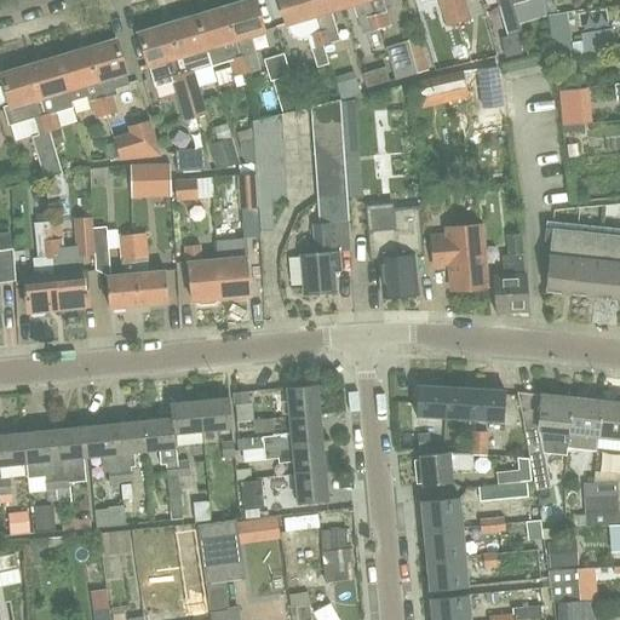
[(259,70),(253,52),(248,34),(263,29),(253,0),(236,0),(235,1),(236,5),(235,5),(235,6),(224,10),(244,75),(259,70)]
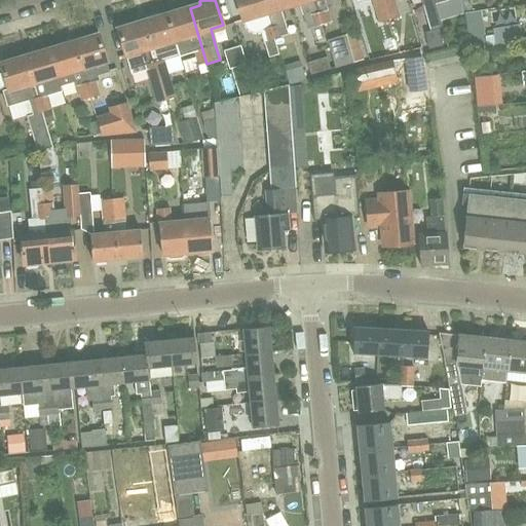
[(273,38),(262,0),(235,0),(242,21),(242,20),(245,25),(248,29),(251,31),(256,32),(259,31),(263,43),(264,43),(269,59),(278,55),(273,38)]
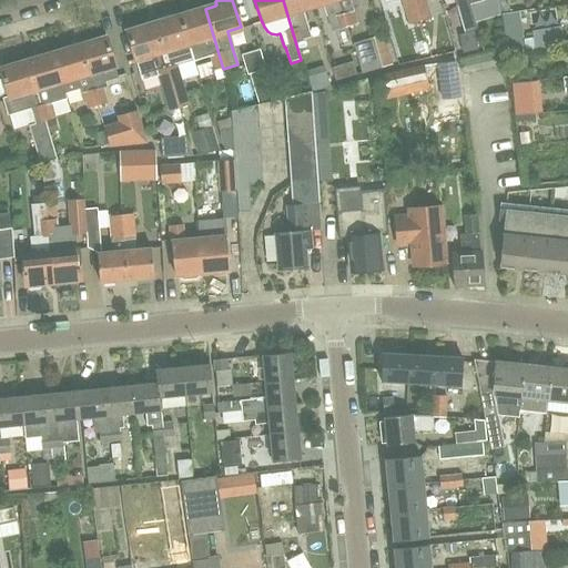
[(303,10),(313,7),(311,0),(283,0),(295,41),(311,37),(303,10)]
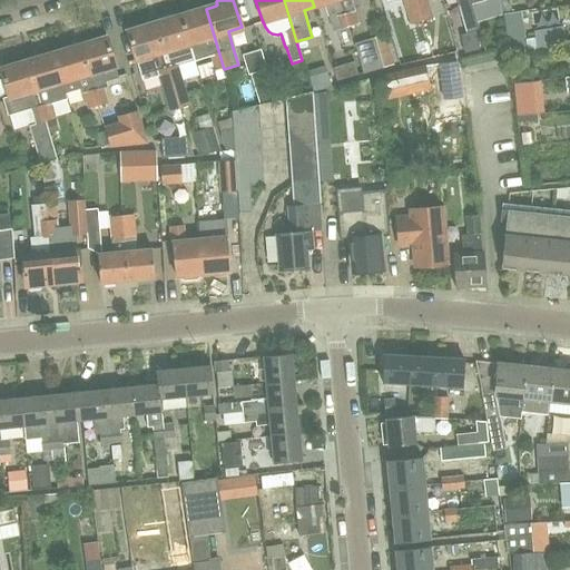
[(333,32),(347,28),(338,0),(312,0),(314,7),(325,3),(333,32)]
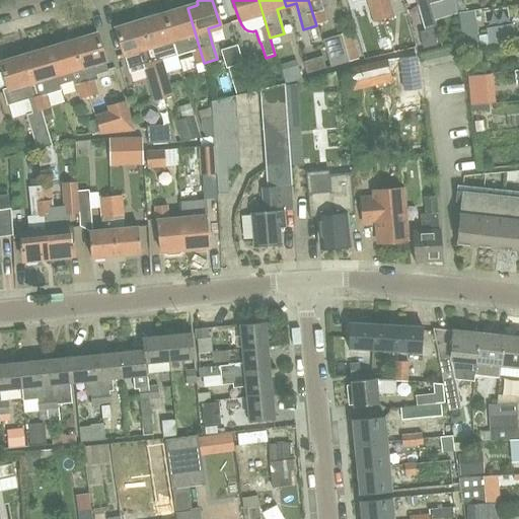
[(308,0),(316,25),(327,22),(320,0),(308,0)]
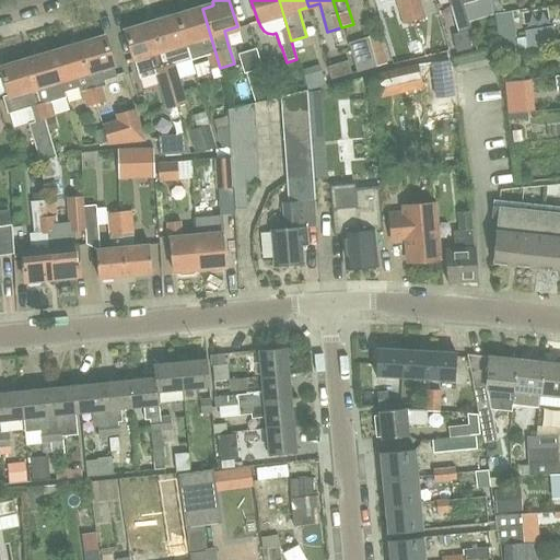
[(396,0),(404,25),(415,22),(407,0),(396,0)]
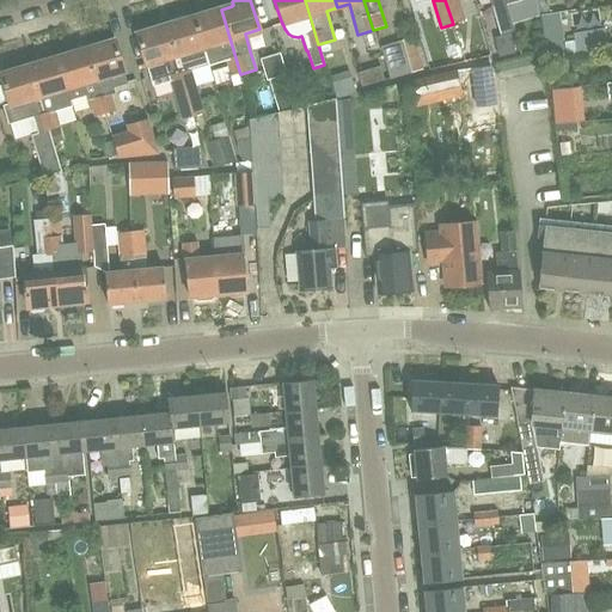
[(445,0),(453,24),(466,20),(459,0),(445,0)]
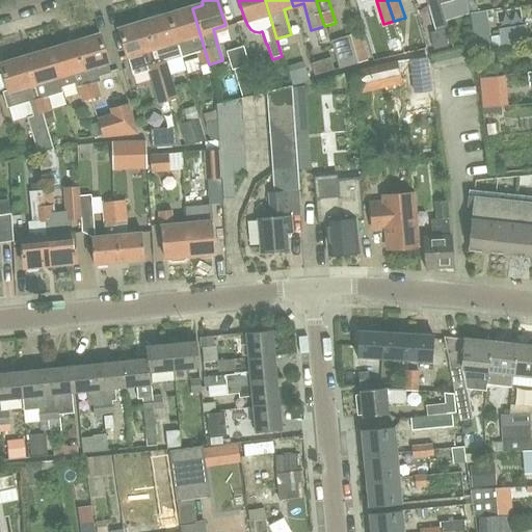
[(202,67),(209,64),(192,8),(184,10),(184,9),(167,15),(181,57),(197,52),(202,67)]
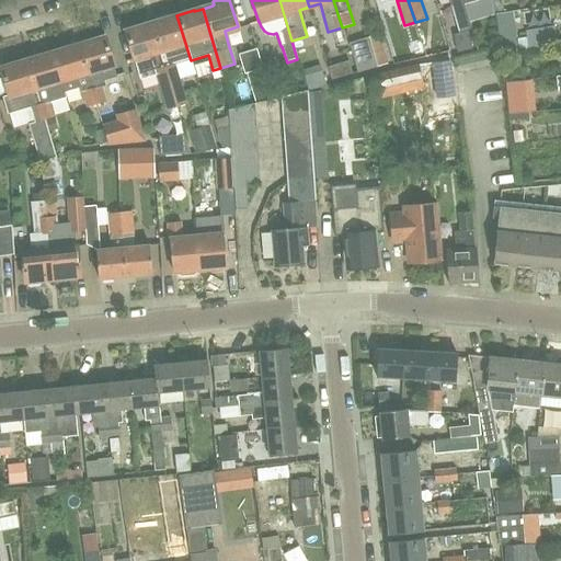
[(175,65),(191,60),(176,15),(160,20),(161,21),(151,24),(176,107),(187,104),(175,65)]
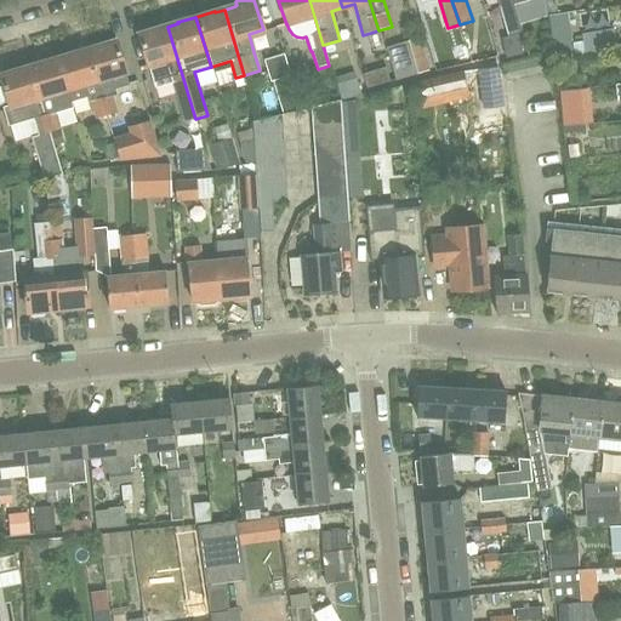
[(184,123),(195,119),(167,27),(158,29),(158,28),(138,34),(155,89),(172,84),(184,123)]
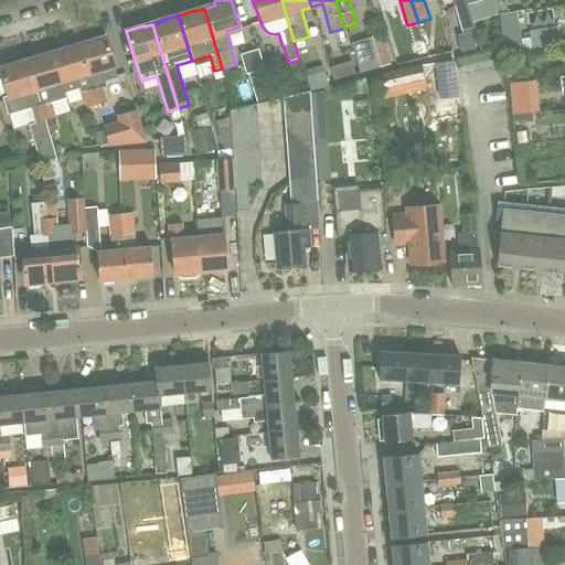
[(482,51),(478,31),(457,35),(461,55),(482,51)]
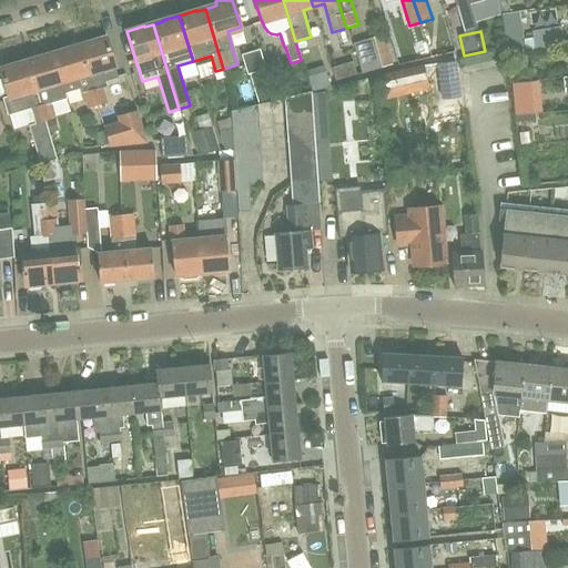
[(416,62),(408,36),(392,40),(399,67),(416,62)]
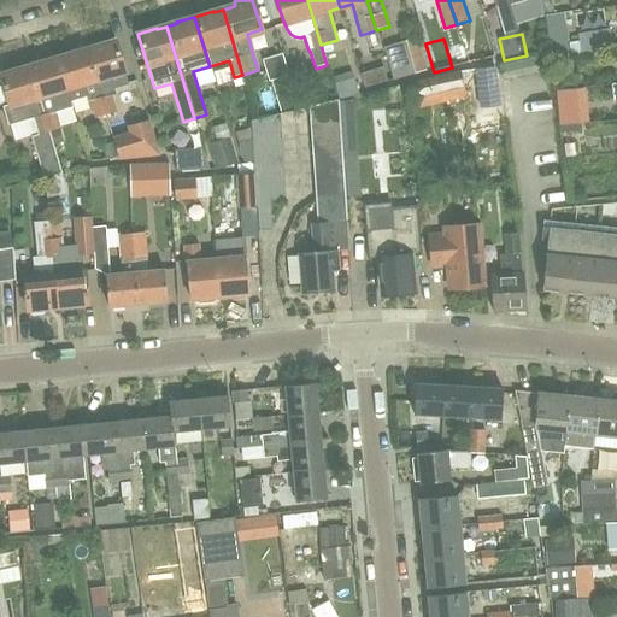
[(112,88),(128,84),(123,71),(124,71),(115,40),(97,46),(97,47),(86,51),(106,116),(117,113),(112,97),(115,95),(112,88)]
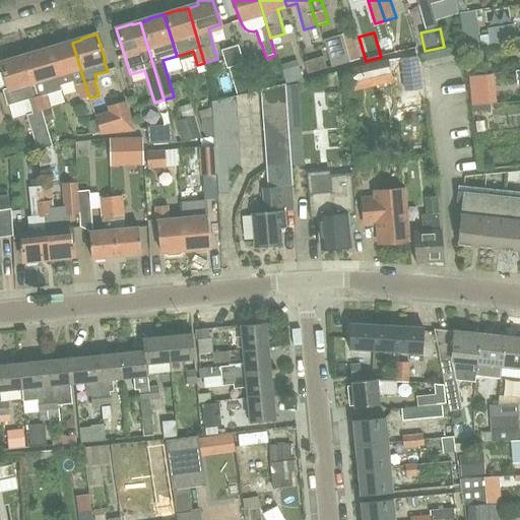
[(359,60),(351,34),(324,41),(331,67),(359,60)]
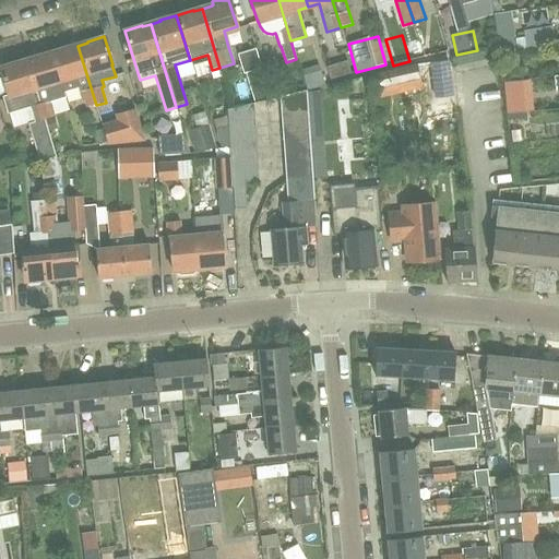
[(87,107),(96,105),(78,46),(70,48),(69,47),(52,51),(64,92),(78,87),(80,93),(83,92),(87,107)]
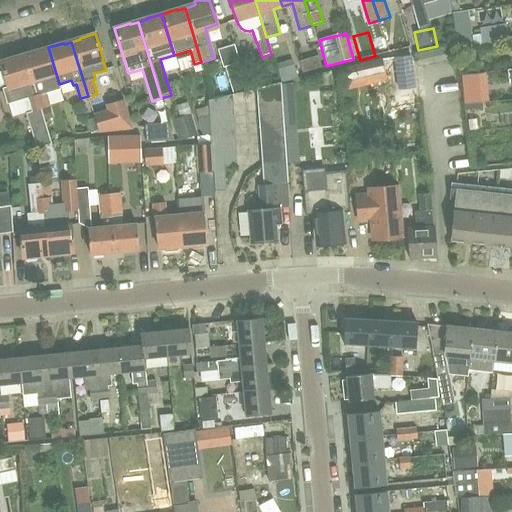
[(456,53),(454,45),(414,54),(416,62),(456,53)]
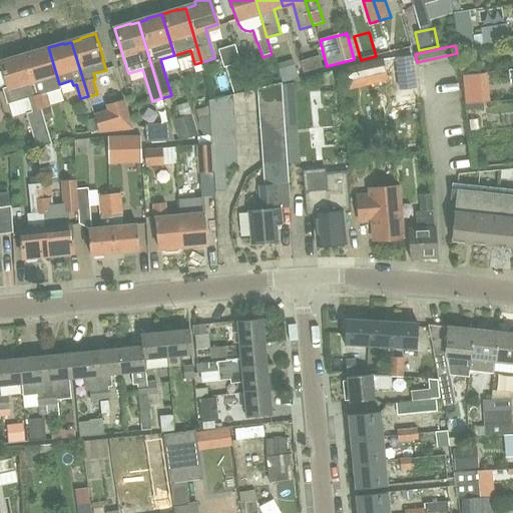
[(59,84),(48,47),(32,52),(33,53),(24,56),(40,111),(49,108),(51,107),(47,93),(60,90),(59,84)]
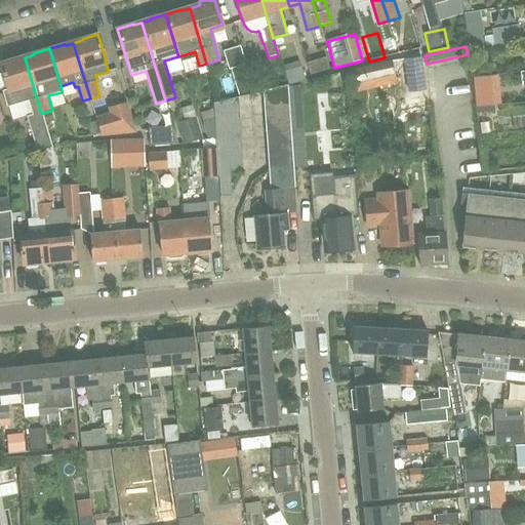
[(252,92),(242,49),(228,53),(238,95),(252,92)]
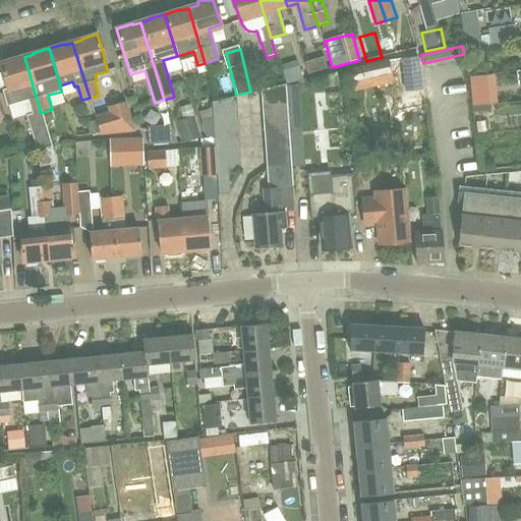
[(37,151),(52,147),(44,122),(41,113),(24,57),(16,59),(16,58),(0,62),(0,63),(7,88),(2,90),(6,106),(8,106),(12,119),(25,115),(37,151)]
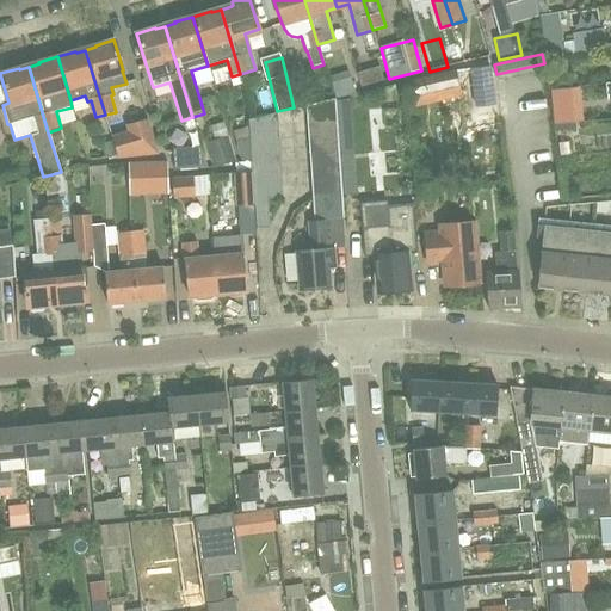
[(384,81),(381,68),(357,74),(362,87),(384,81)]
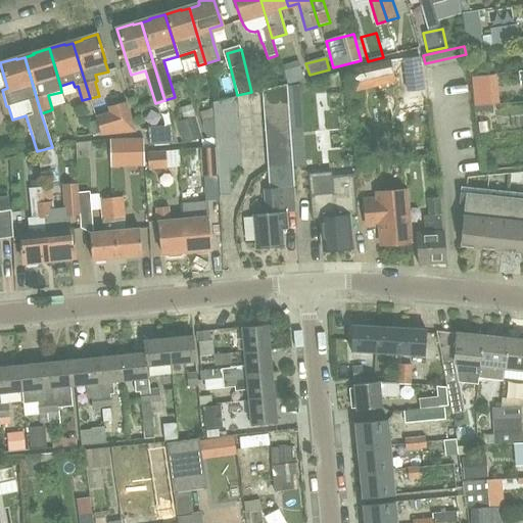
[(396,84),(391,61),(346,72),(351,94),(396,84)]
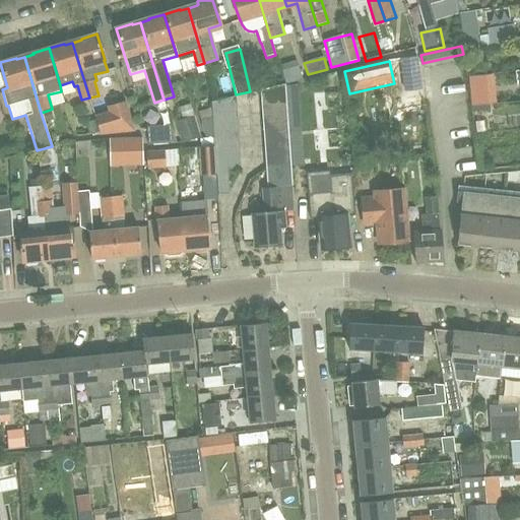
[(300,66),(283,71),(287,83),(304,79),(300,66)]
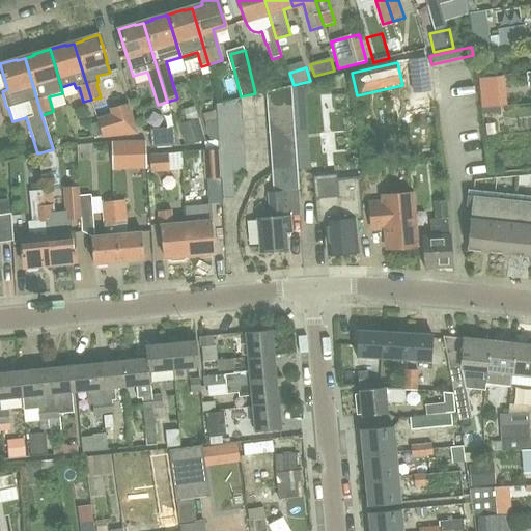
[(303,85),(290,86),(291,105),(292,117),(294,130),(295,136),(295,142),(296,147),(307,147),(303,85)]
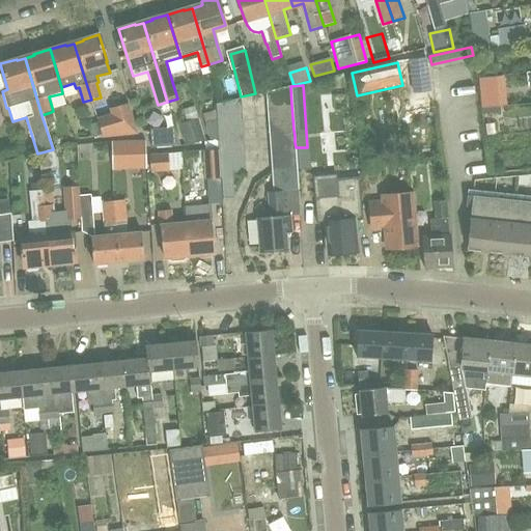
[(290,86),(266,91),(268,107),(291,105),(290,86)]
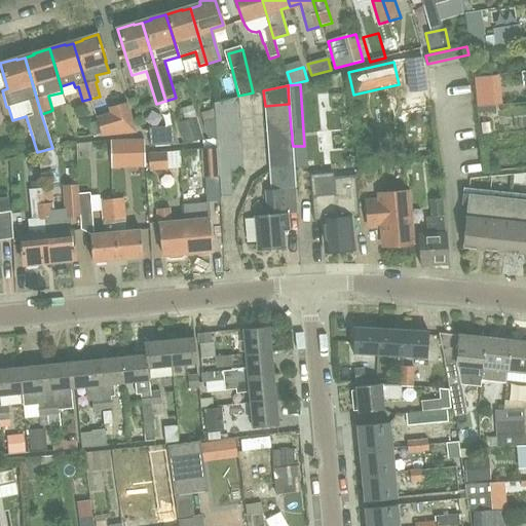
[(238,97),(214,103),(214,114),(239,112),(238,97)]
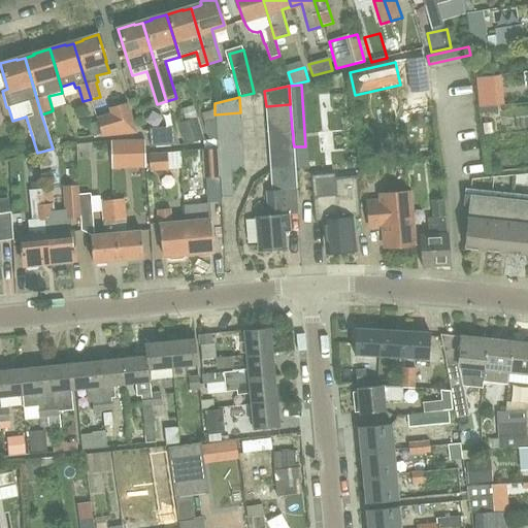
[(108,107),(111,121),(99,125),(102,136),(135,133),(126,102),(108,107)]
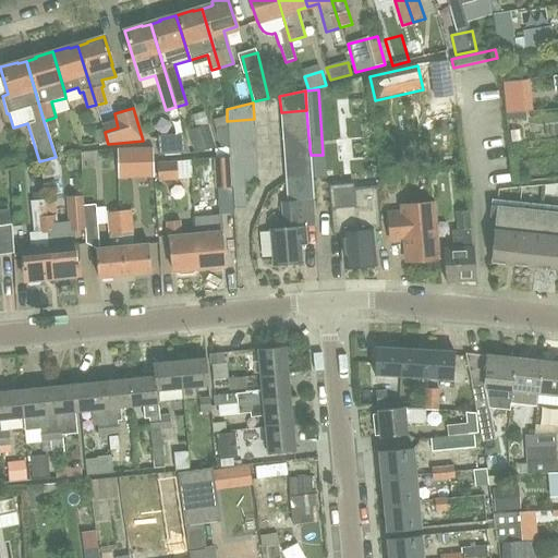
[(282,125),(307,123),(306,110),(281,112),(282,125)]
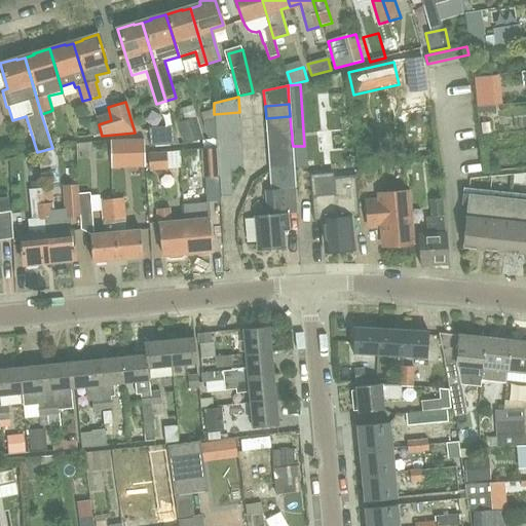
[(50,111),(41,114),(44,123),(53,121),(50,111)]
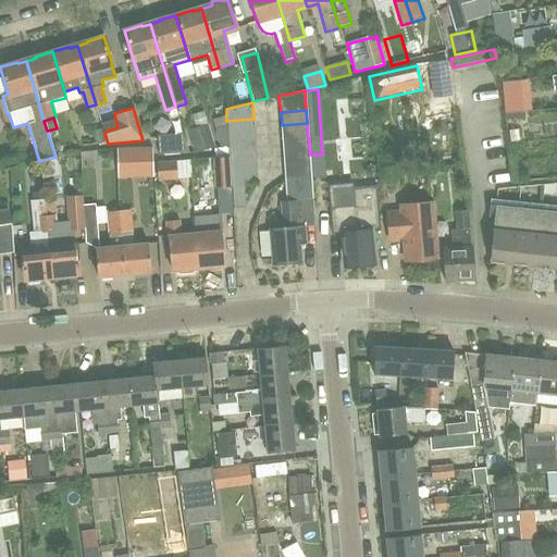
[(227,134),(255,132),(254,119),(226,121),(227,134)]
